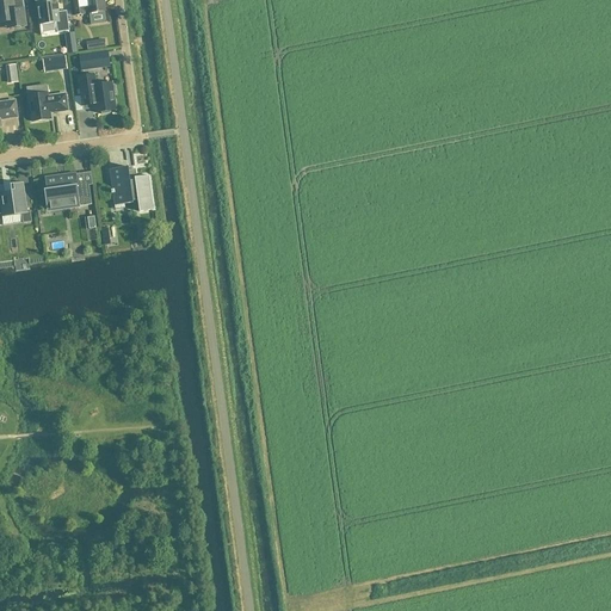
[(14,29),(25,28),(23,10),(13,11),(11,0),(0,0),(0,23),(14,22),(14,29)]
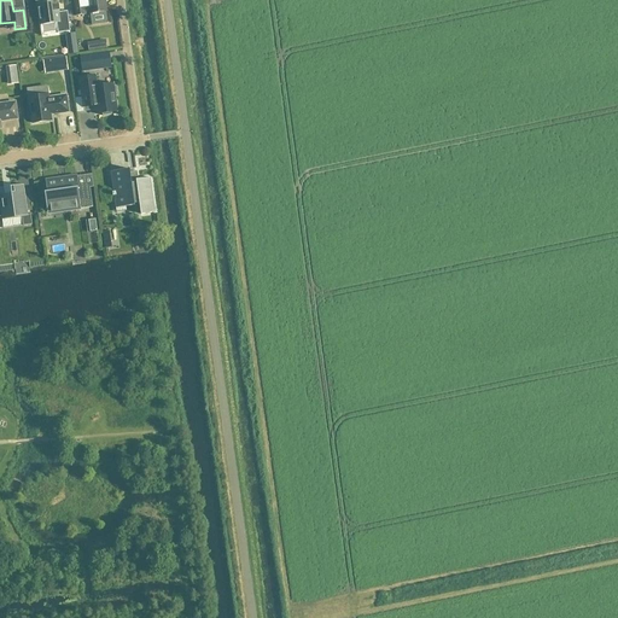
[(35,0),(41,36),(40,25),(56,23),(57,34),(70,33),(66,12),(58,13),(58,12),(59,12),(58,4),(57,4),(56,0),(35,0)]
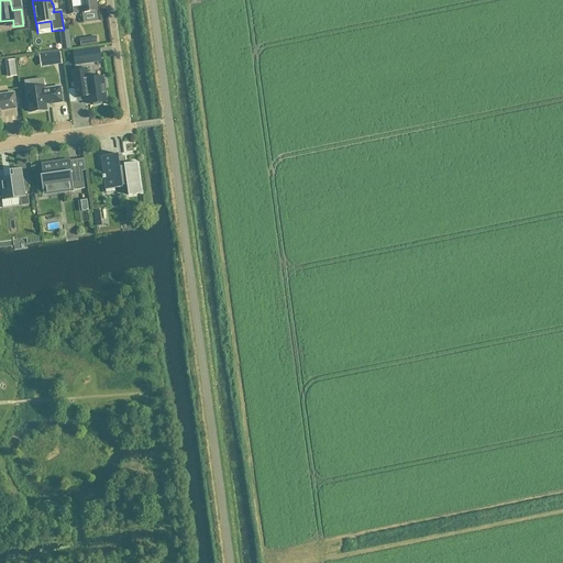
[(66,0),(68,15),(77,14),(77,12),(81,12),(81,13),(97,11),(95,1),(97,0),(66,0)]
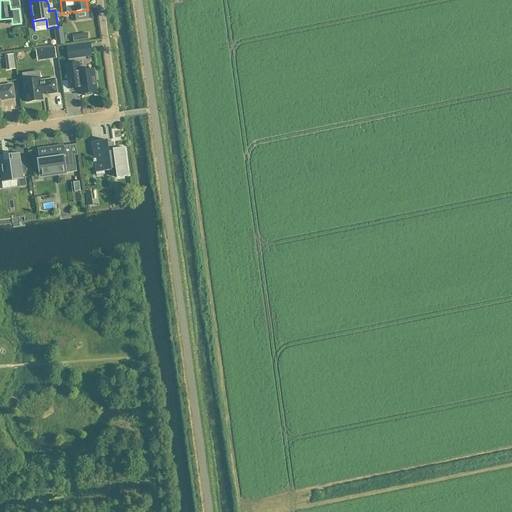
[(83,55),(91,54),(90,44),(66,47),(68,59),(75,58),(75,52),(83,51),(83,55)]
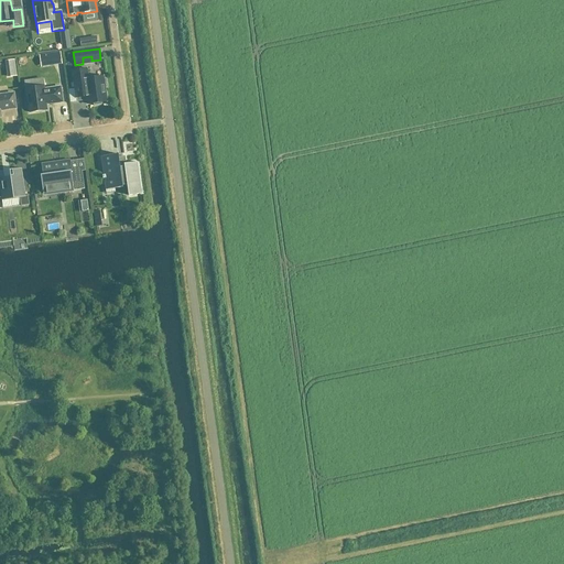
[(52,66),(61,64),(60,53),(51,55),(52,66)]
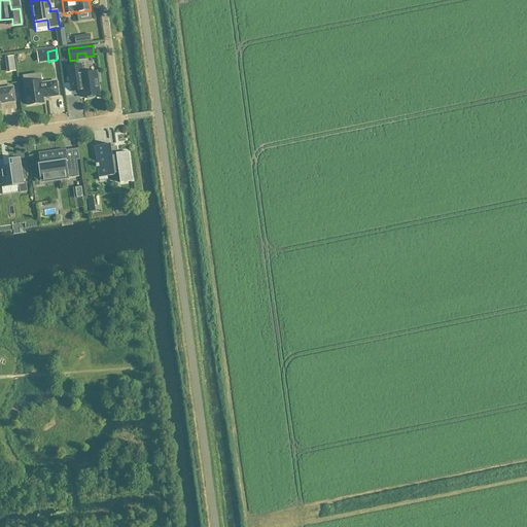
[(8,56),(8,68),(16,68),(15,55),(8,56)]
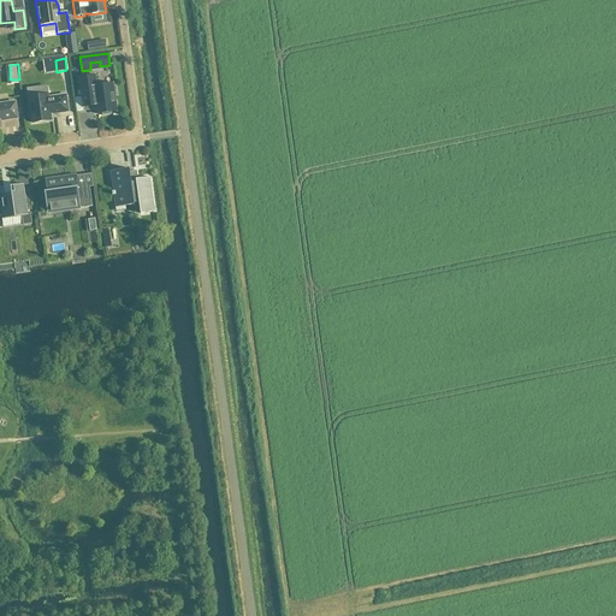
[(83,108),(92,107),(95,106),(96,114),(101,114),(101,117),(111,116),(111,113),(117,112),(114,98),(117,96),(116,87),(113,87),(112,84),(96,87),(94,77),(78,78),(83,108)]
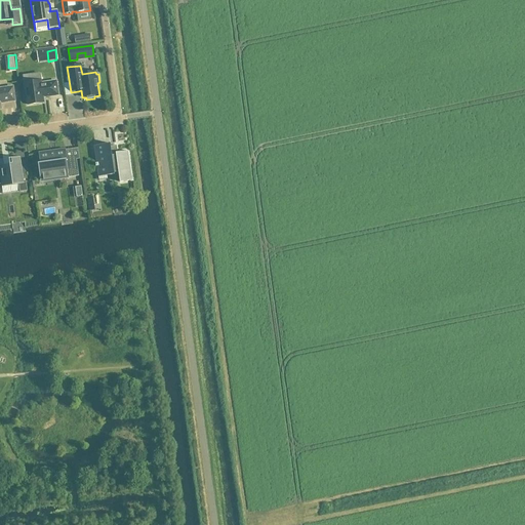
[(24,83),(25,90),(23,91),(24,99),(26,99),(27,106),(43,104),(42,96),(46,96),(46,97),(57,95),(55,82),(41,84),(40,81),(24,83)]
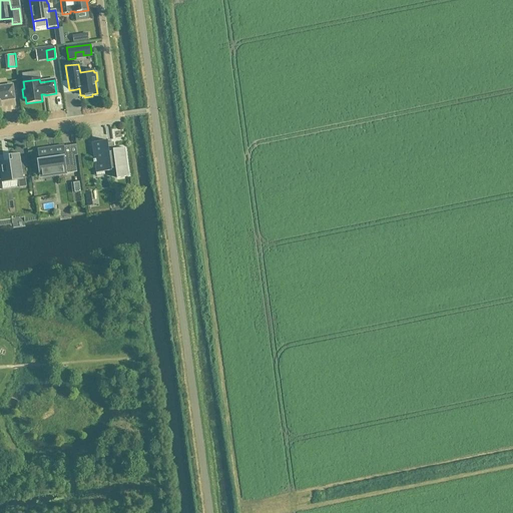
[(0,106),(0,107),(0,103),(0,100),(13,99),(12,86),(0,87),(0,106)]
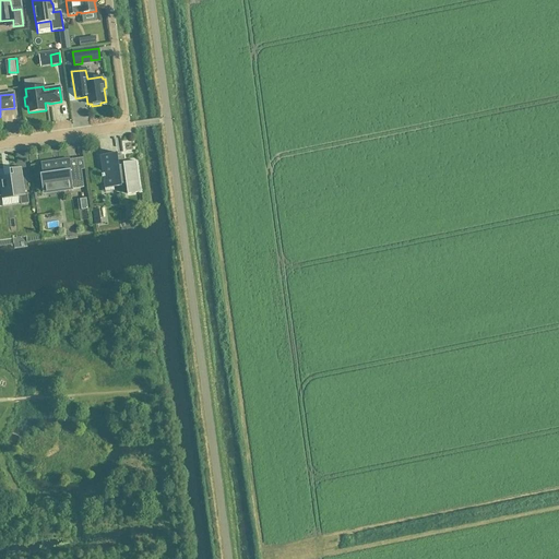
[(103,178),(104,185),(104,189),(121,187),(121,185),(126,185),(127,194),(140,193),(135,162),(123,164),(122,158),(118,159),(117,154),(99,156),(102,175),(100,175),(102,178),(103,178)]
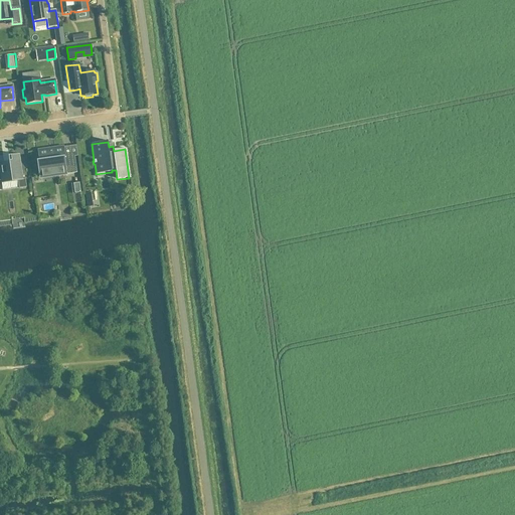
[(40,179),(65,175),(76,173),(74,157),(74,156),(64,158),(63,148),(54,149),(54,150),(48,151),(48,150),(38,151),(39,161),(37,162),(40,179)]
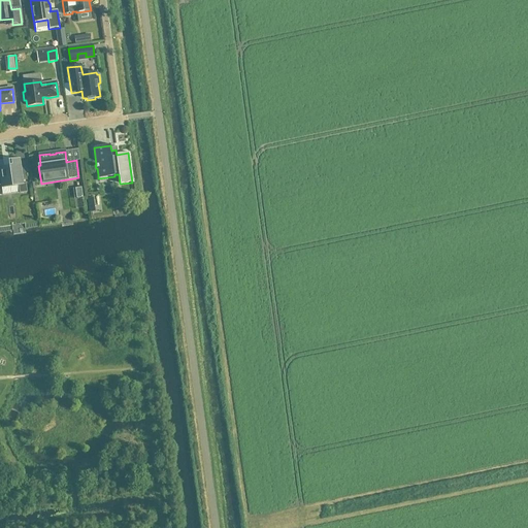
[(20,194),(27,193),(26,185),(24,185),(20,159),(8,161),(8,158),(2,158),(3,161),(0,161),(0,186),(1,186),(1,189),(19,186),(20,194)]
